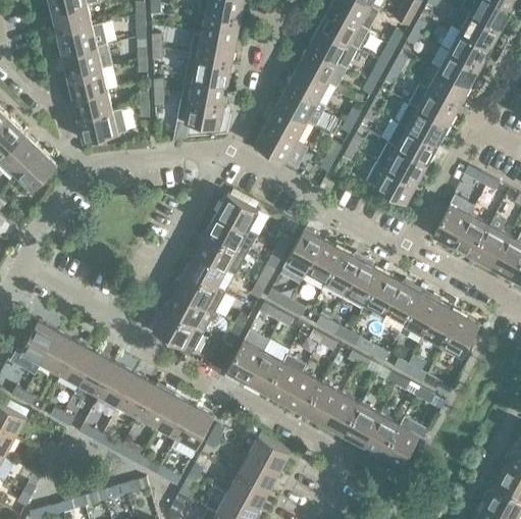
[(49,0),(52,12),(87,4),(97,1),(96,0),(49,0)]
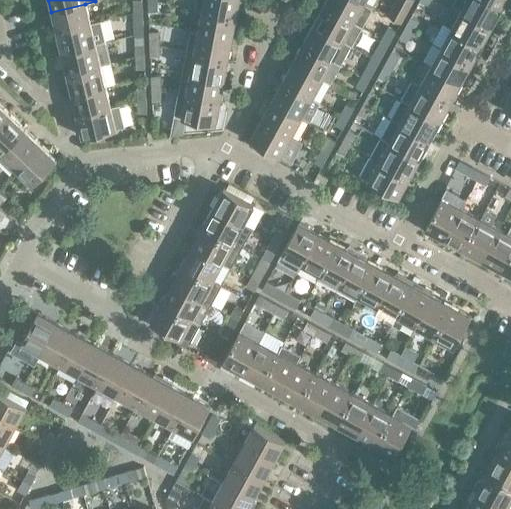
[(239,0),(195,0),(194,12),(201,13),(202,13),(235,19),(239,0)]
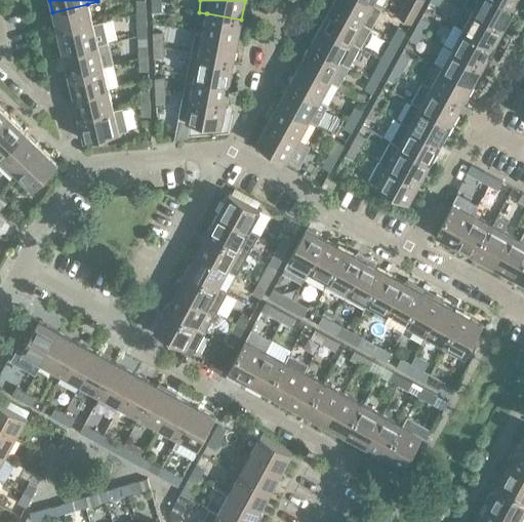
[(372,6),(361,0),(334,0),(330,8),(362,26),(362,25),(369,30),(380,10),(372,6)]
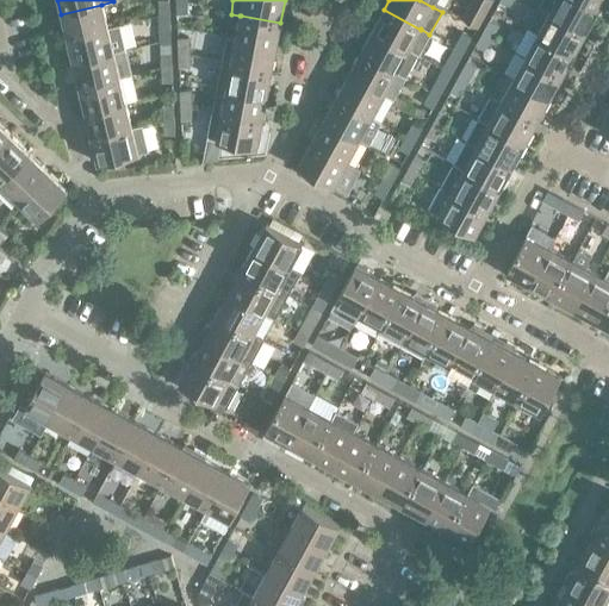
[(491,0),(471,0),(460,22),(466,25),(477,30),(492,1),(491,0)]
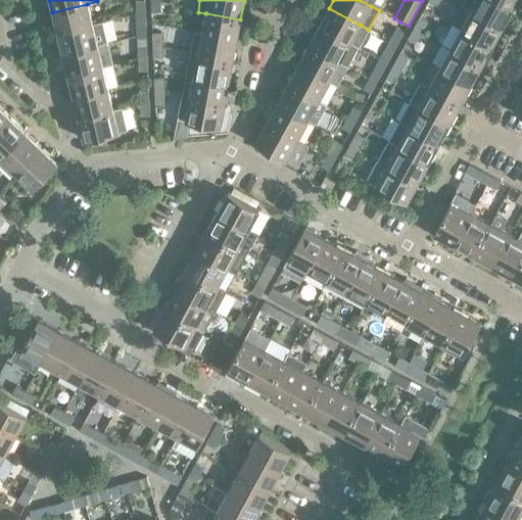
[(513,9),(494,0),(464,0),(462,6),(471,11),(471,12),(503,29),(513,9)]
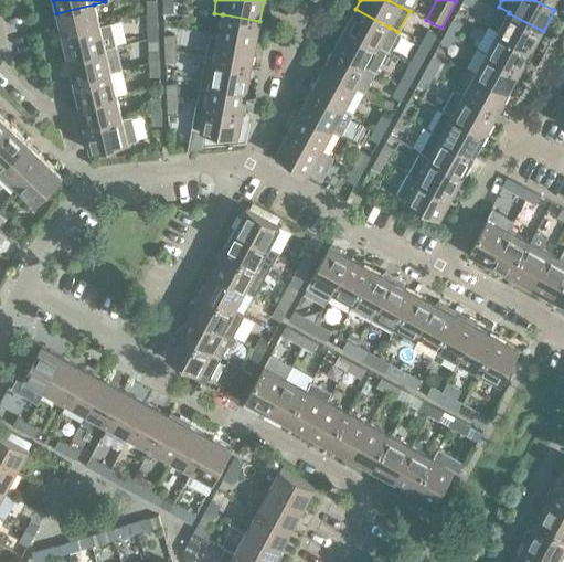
[(534,0),(554,10),(559,0),(534,0)]
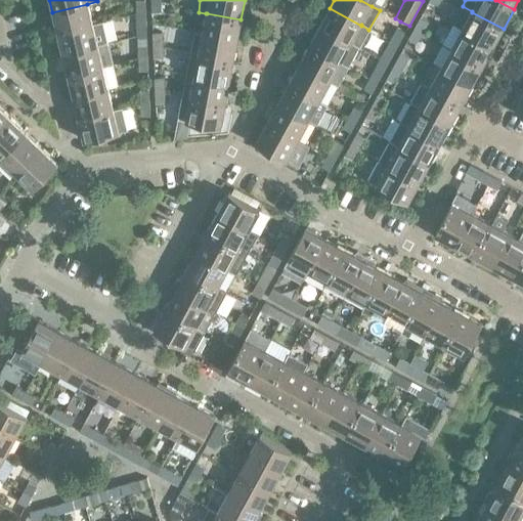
[(136,15),(146,14),(145,1),(135,2),(136,15)]
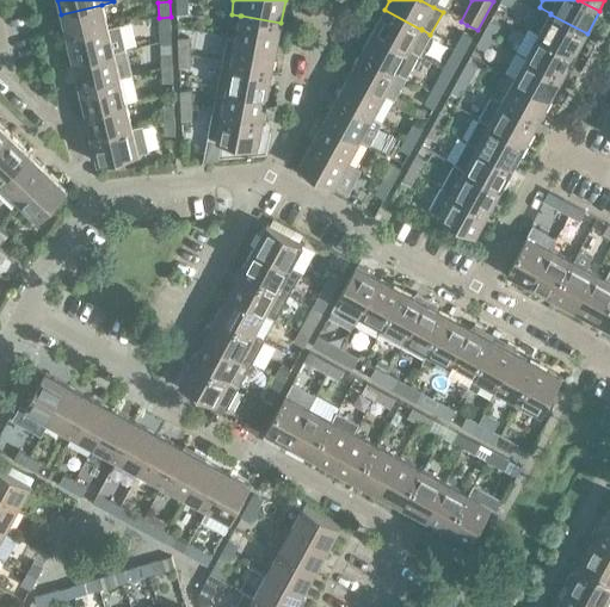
[(176,2),(176,17),(189,17),(188,2),(176,2)]
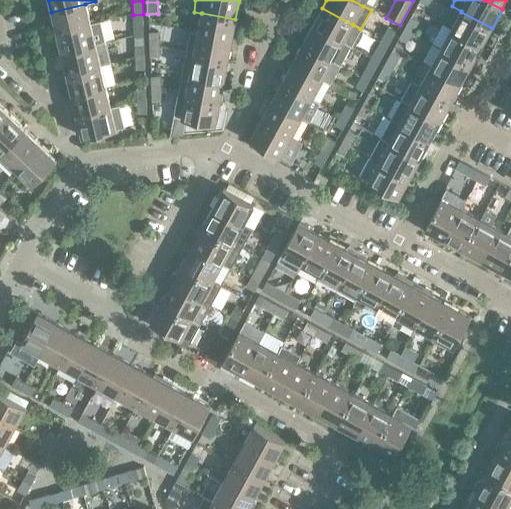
[(85,4),(51,12),(56,33),(90,25),(85,4)]
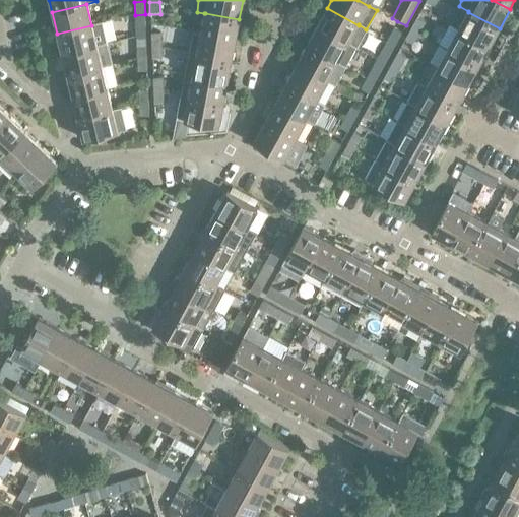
[(355,49),(366,29),(359,24),(359,25),(327,8),(317,27),(355,49)]
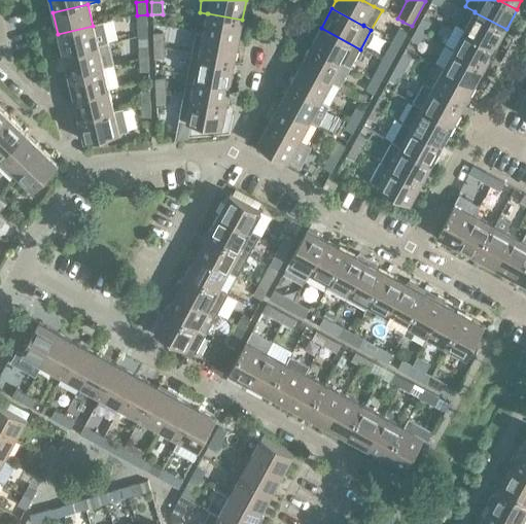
[(464,32),(495,48),(506,29),(475,12),(464,32)]
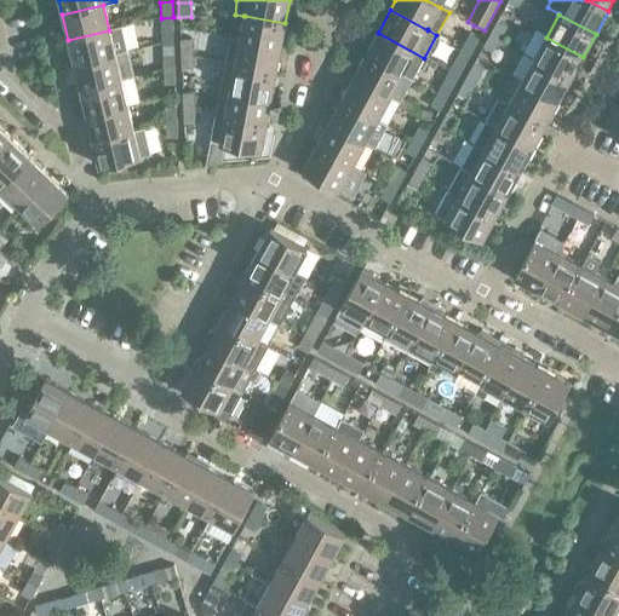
[(245,16),(244,16),(240,41),(280,49),(285,23),(245,16)]
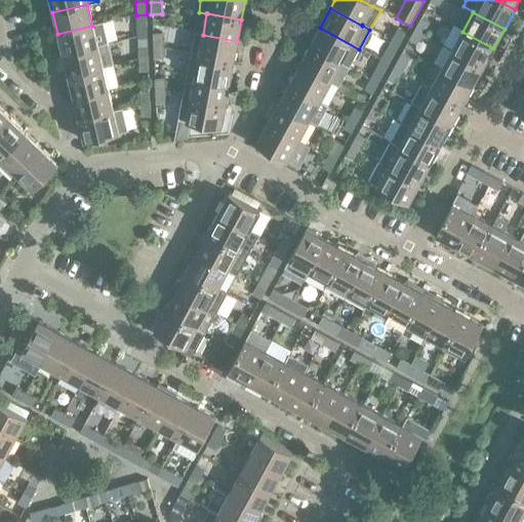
[(147,36),(147,27),(147,14),(136,15),(137,38),(147,36)]
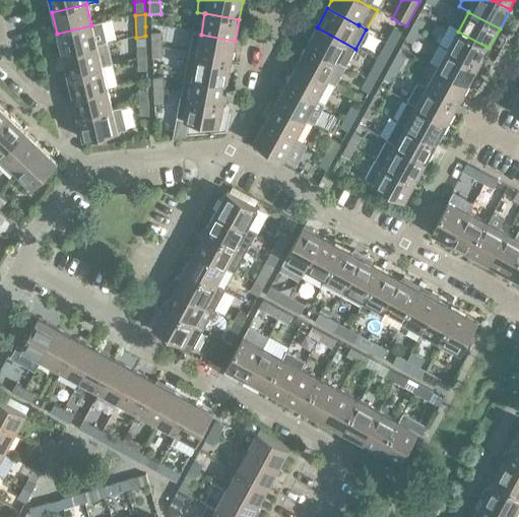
[(409,29),(418,35),(425,23),(415,18),(409,29)]
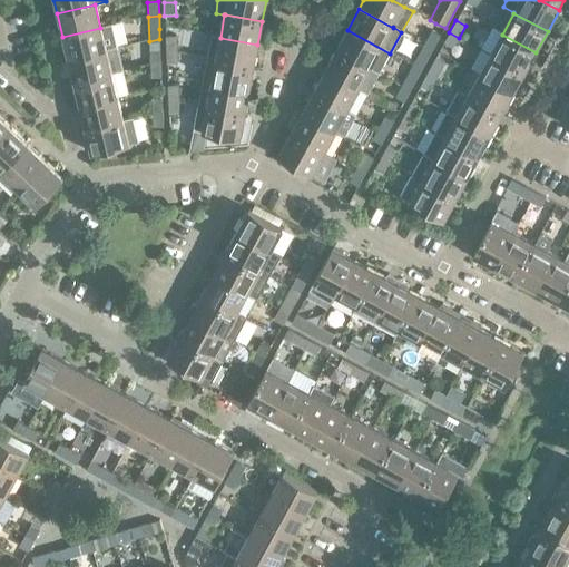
[(68,60),(117,49),(110,25),(100,28),(62,37),(68,60)]
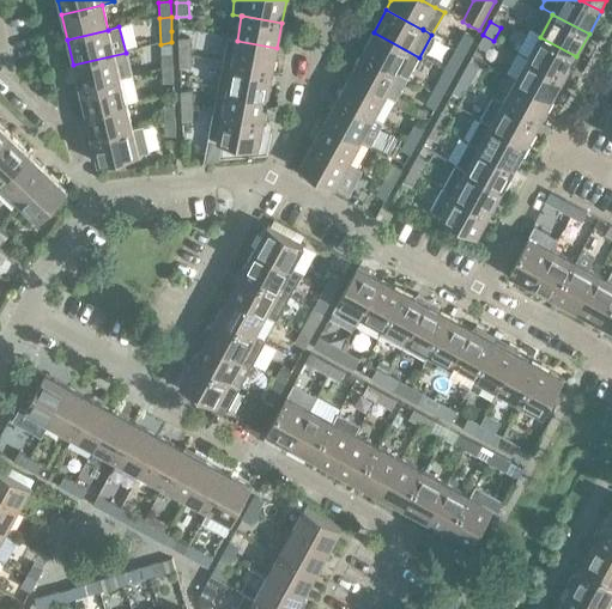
[(407,80),(419,58),(374,32),(362,55),(407,80)]
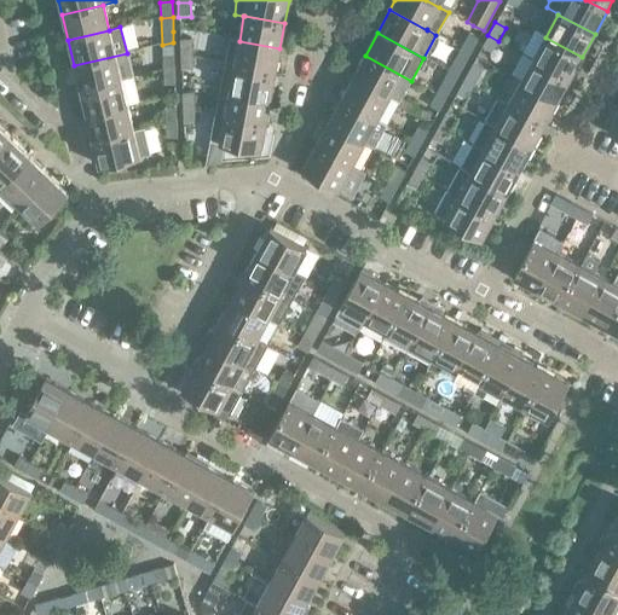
[(460,48),(471,54),(478,40),(468,35),(460,48)]
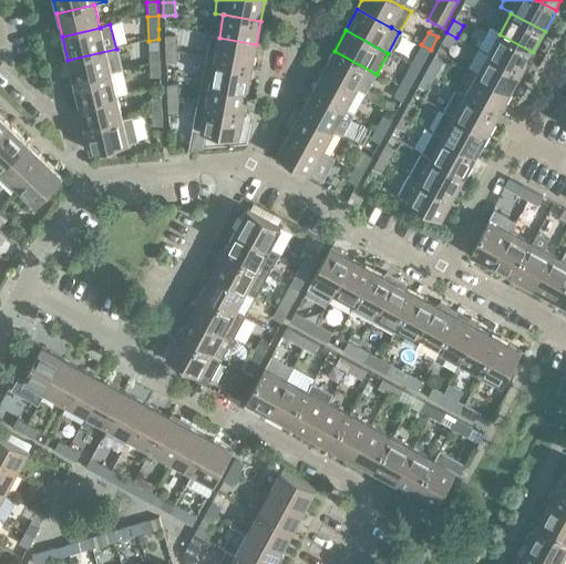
[(456,38),(446,32),(441,44),(450,50),(456,38)]
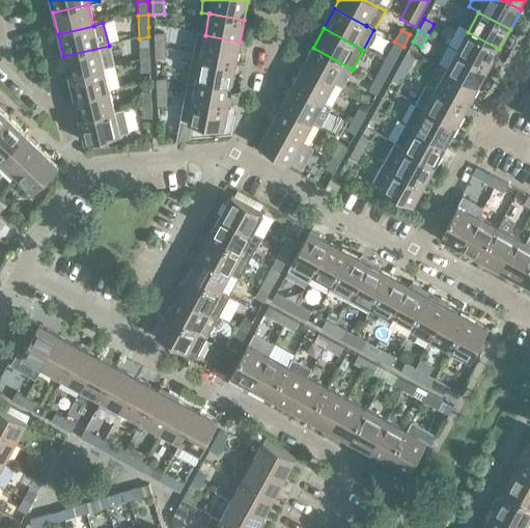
[(499,49),(468,32),(456,52),(489,68),(499,49)]
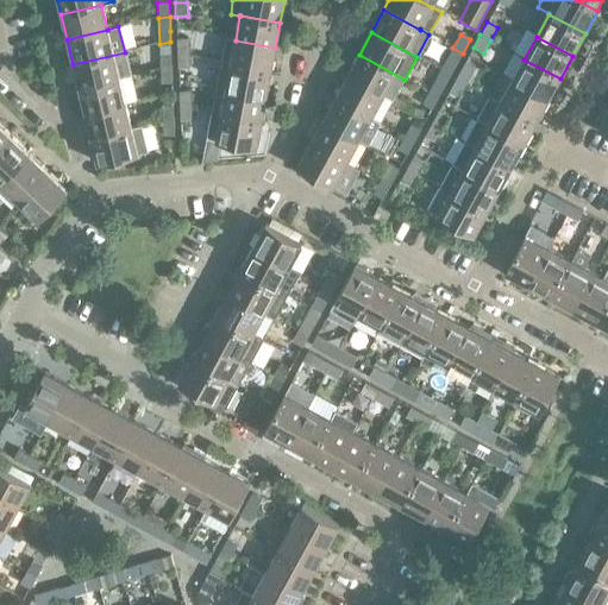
[(220,63),(270,74),(275,48),(236,41),(225,38),(220,63)]
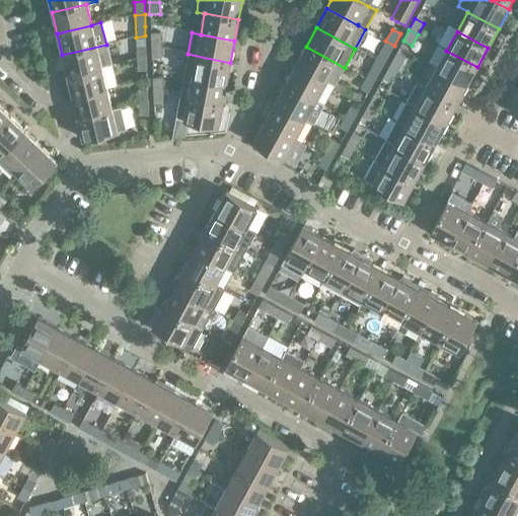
[(150,33),(151,48),(161,47),(161,33),(150,33)]
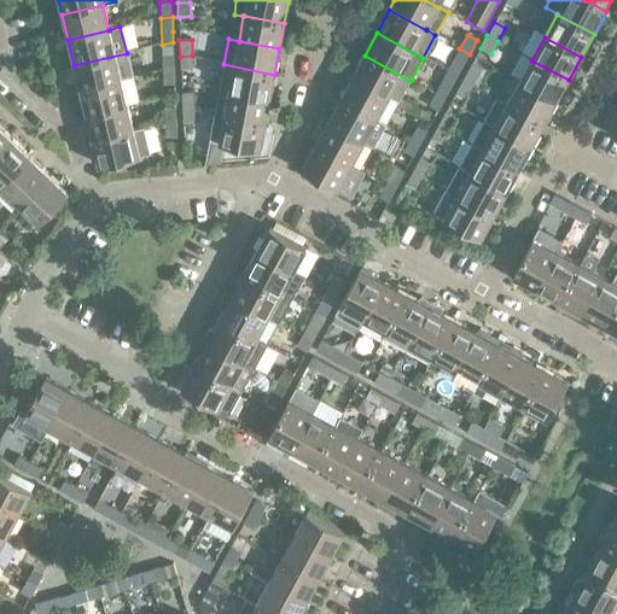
[(174,54),(173,42),(162,45),(162,56),(162,71),(163,71),(174,70),(174,54)]
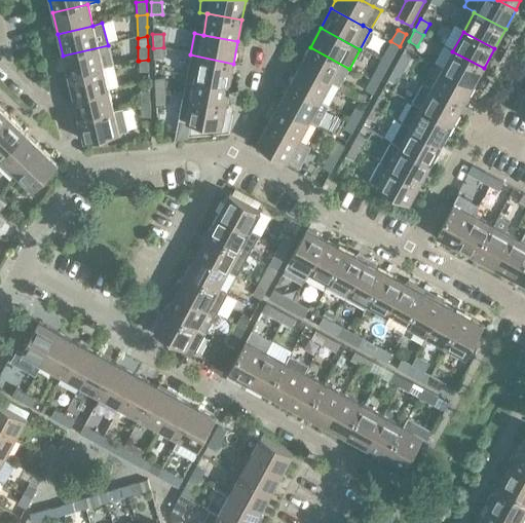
[(400,46),(390,41),(385,52),(395,57),(400,46)]
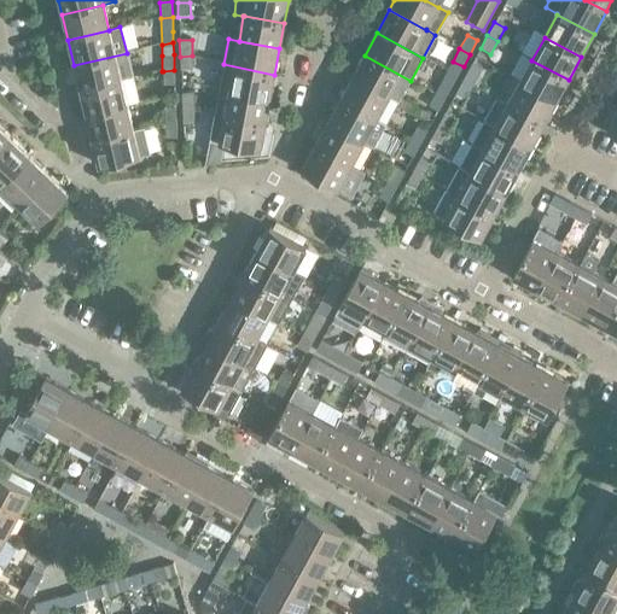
[(80,91),(121,81),(133,79),(127,53),(74,65),(80,91)]
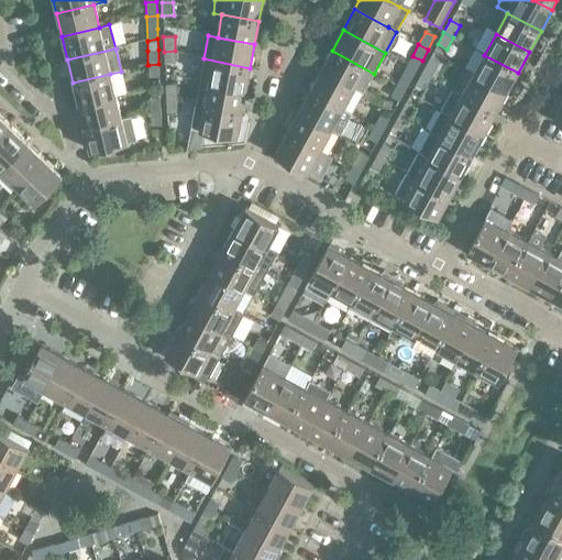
[(164,52),(164,65),(175,64),(175,51),(164,52)]
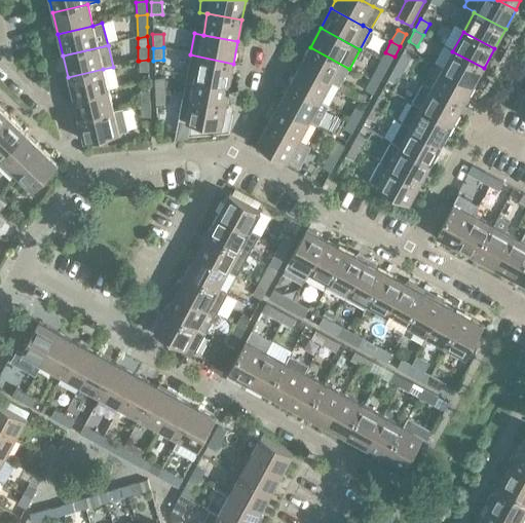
[(338,88),(349,69),(310,47),(299,67),(338,88)]
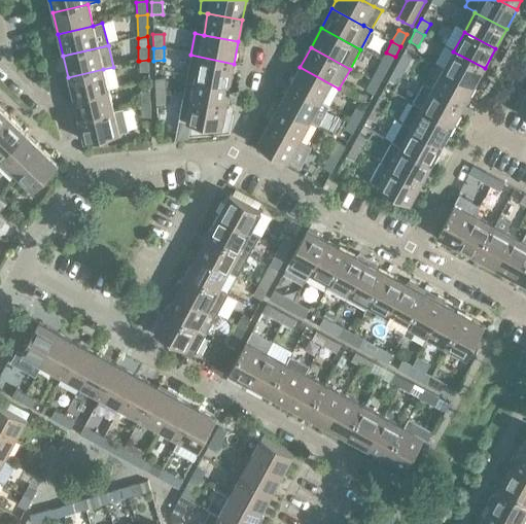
[(443,70),(475,88),(485,68),(453,51),(443,70)]
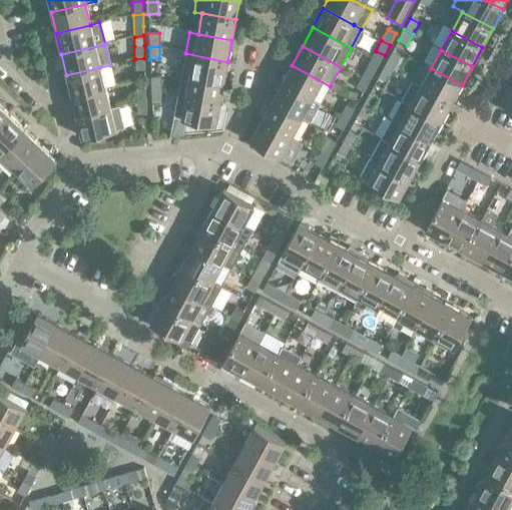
[(384,67),(392,72),(400,57),(392,52),(384,67)]
